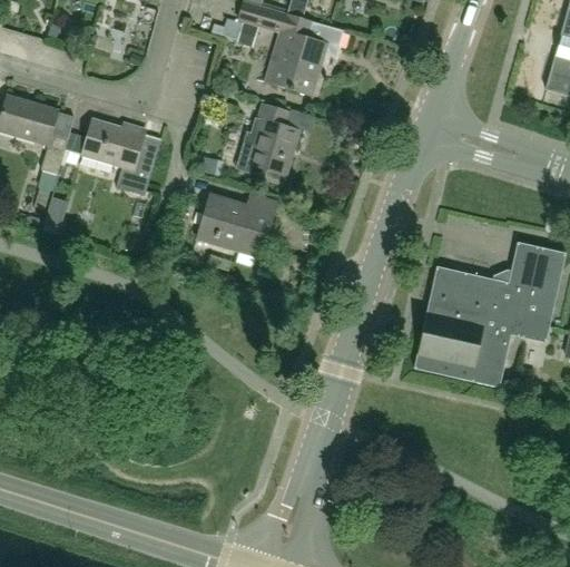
[(290,0),(287,12),(302,17),(306,0),(290,0)]
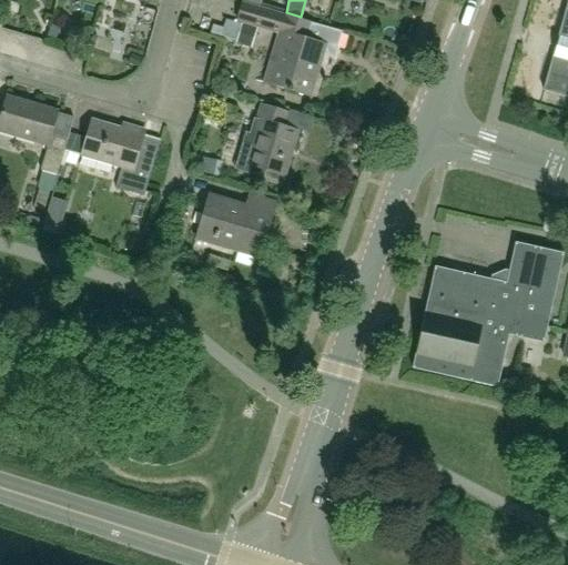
[(567,0),(544,88),(567,94),(567,0)]
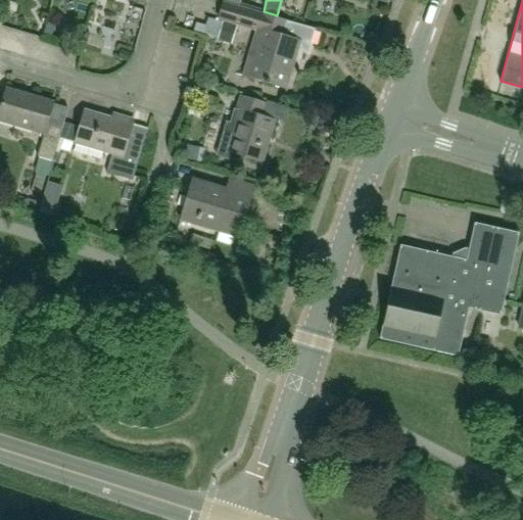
[(219,17),(240,24),(262,30),(248,76),(283,86),(296,43),(310,47),(315,28),(285,18),(285,19),(262,12),(224,1),(219,17)]
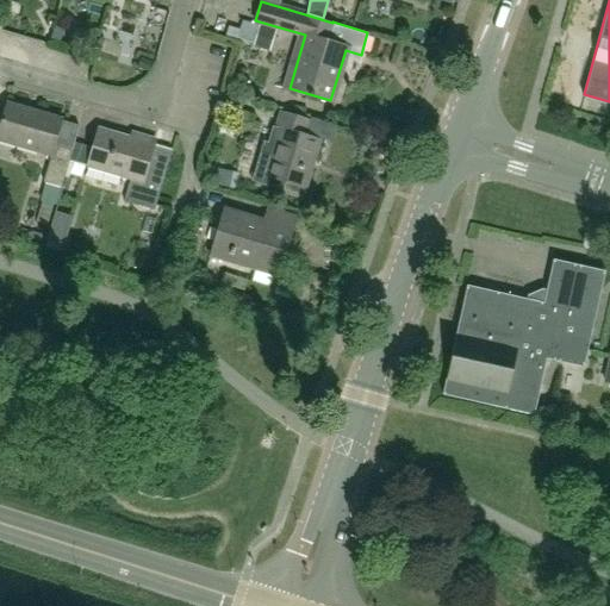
[(261,23),(243,18),(241,27),(229,25),(226,35),(255,43),(261,23)]
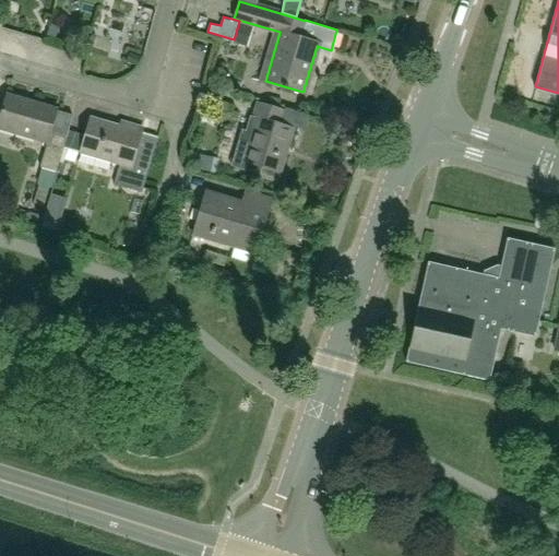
[(59,24),(50,21),(47,33),(56,35),(59,24)]
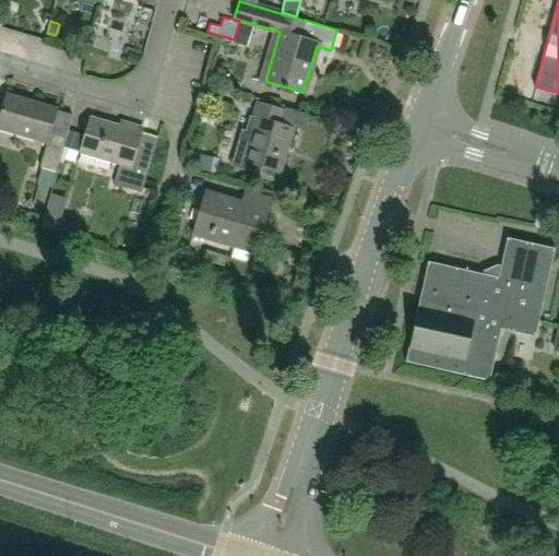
[(186,48),(183,57),(203,62),(205,52),(186,48)]
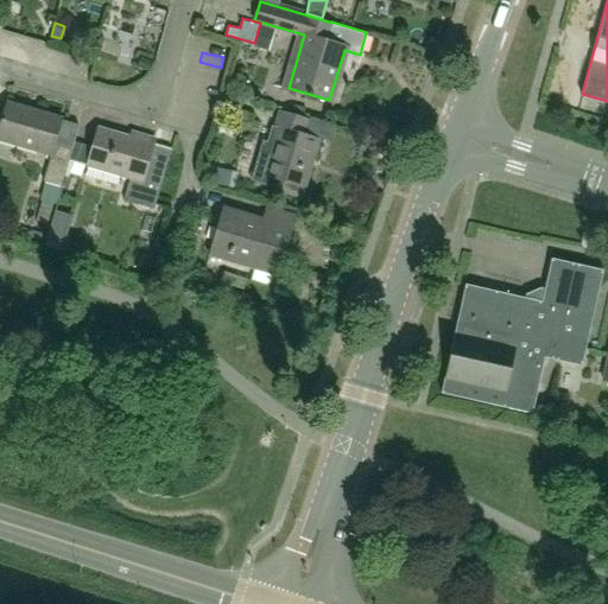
[(44,178),(45,178),(43,186),(45,186),(42,197),(54,201),(59,183),(62,184),(74,146),(57,141),(64,116),(10,100),(0,129),(0,137),(51,153),(44,178)]
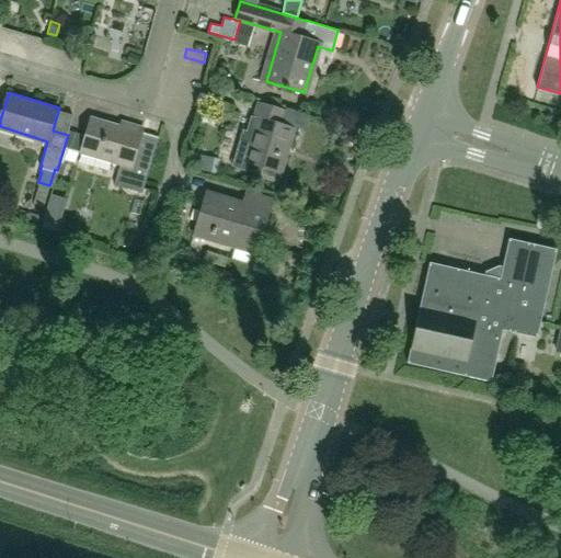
[(281,172),(294,127),(283,124),(286,110),(258,101),(253,116),(258,117),(253,132),(242,128),(232,164),(261,173),(262,167),(281,172)]
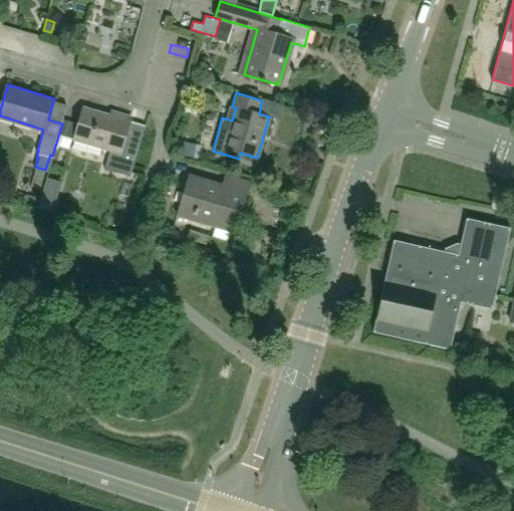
[(131,174),(140,144),(124,140),(132,115),(112,109),(110,114),(84,106),(75,137),(112,148),(106,167),(131,174)]
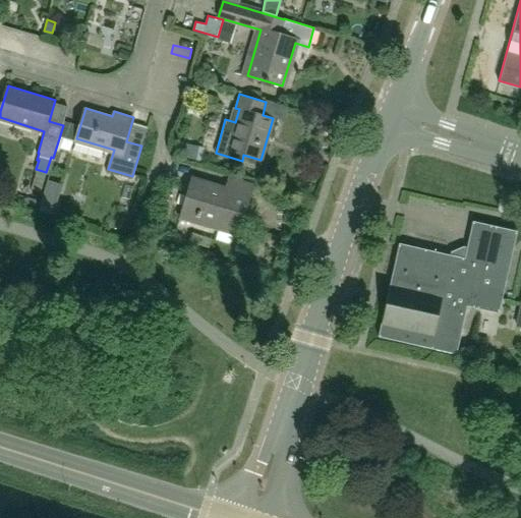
[(40,189),(46,172),(36,169),(31,186),(40,189)]
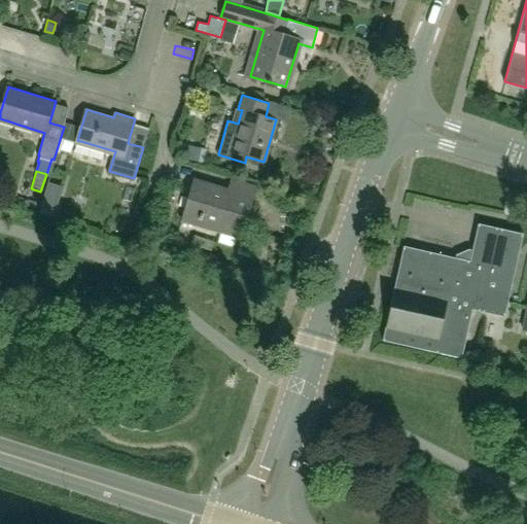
[(192,182),(181,219),(182,220),(185,212),(216,221),(213,229),(241,237),(256,185),(232,178),(226,193),(192,182)]
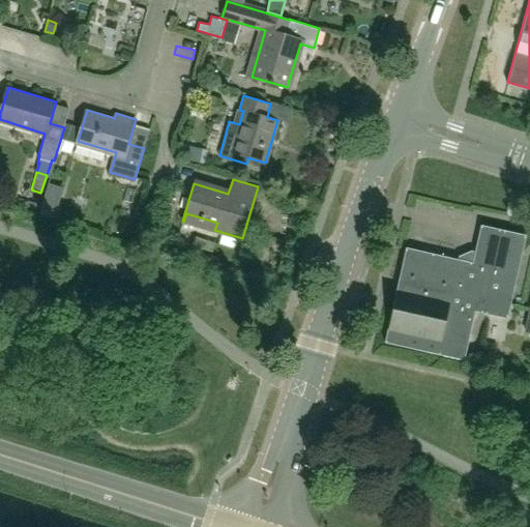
[(465,359),(476,311),(507,318),(527,234),(481,224),(474,261),(406,246),(385,342),(465,359)]
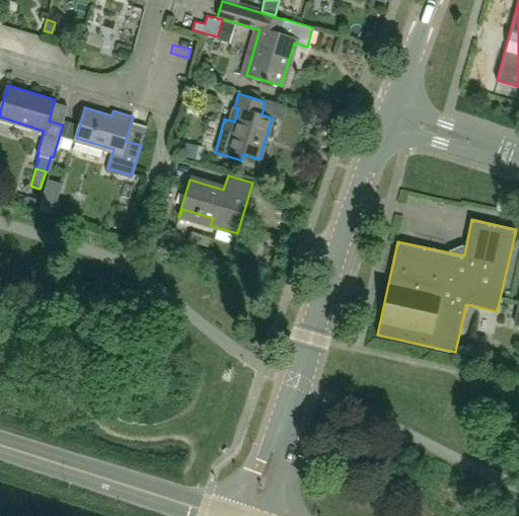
[(472,346),(482,348),(485,334),(475,332),(472,346)]
